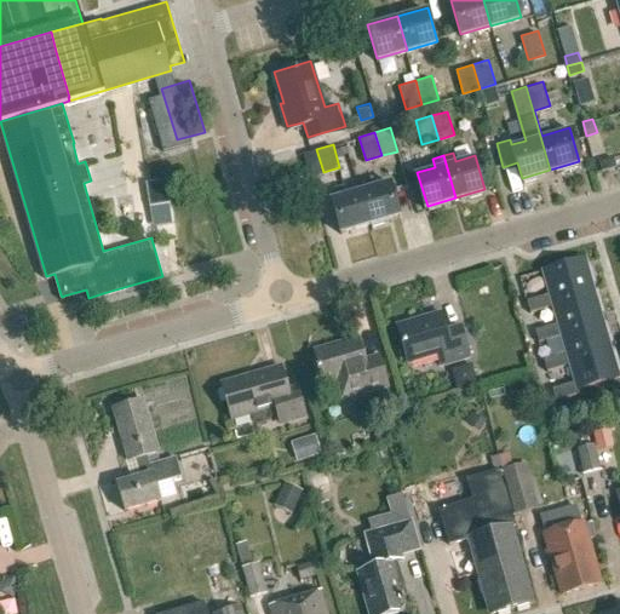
[(614,155),(600,160),(602,168),(616,165),(614,155)]
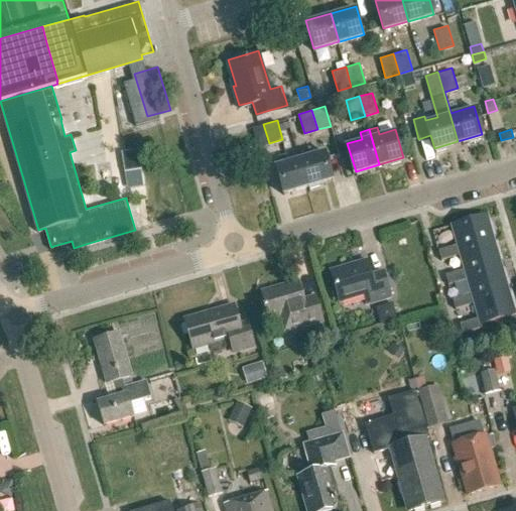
[(138,147),(126,148),(121,149),(124,168),(125,168),(140,166),(138,147)]
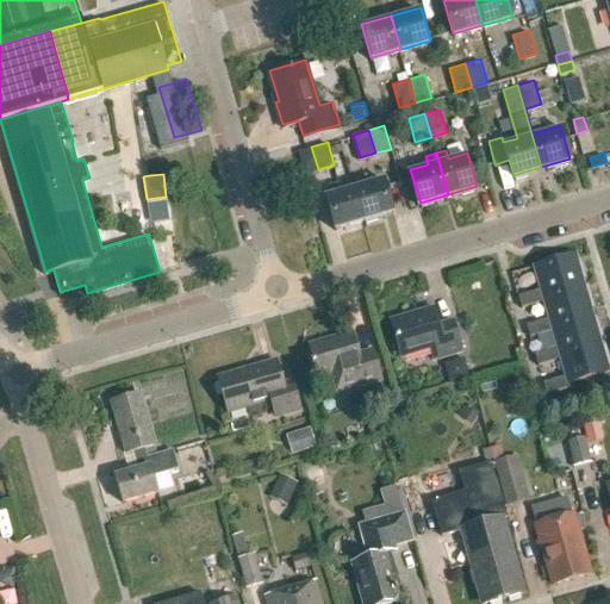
[(383,178),(354,186),(363,219),(392,211),(383,178)]
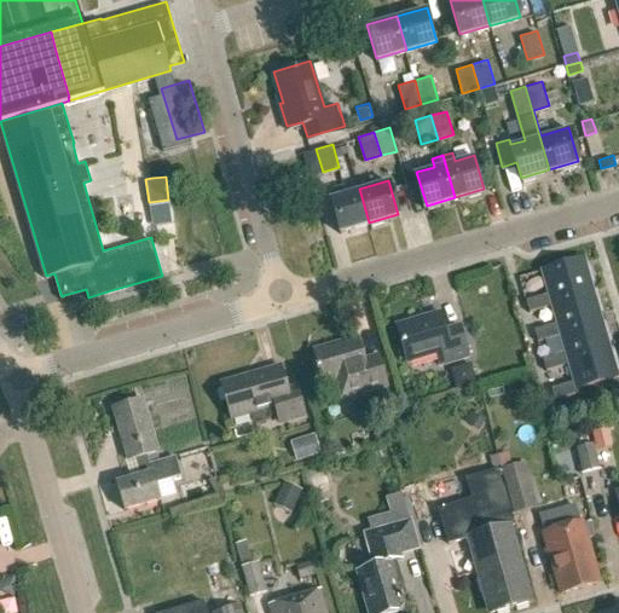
[(369,223),(359,189),(346,192),(343,183),(334,185),(336,195),(330,197),(340,231),(369,223)]
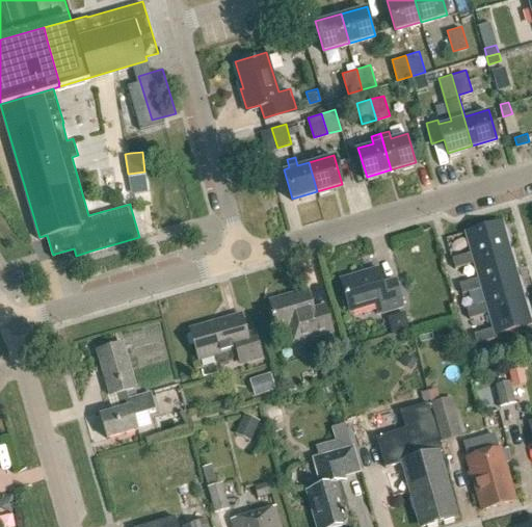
[(462,263),(475,260),(474,255),(508,244),(501,219),(466,230),(472,249),(459,254),(462,263)]
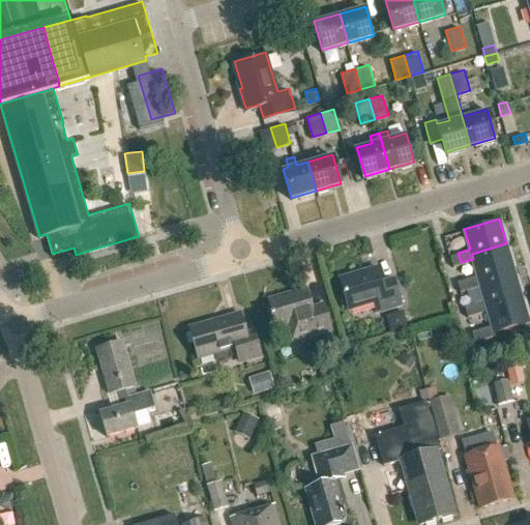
[(468,288),(480,284),(479,280),(514,269),(506,243),(472,254),(473,259),(477,274),(465,278),(468,288)]
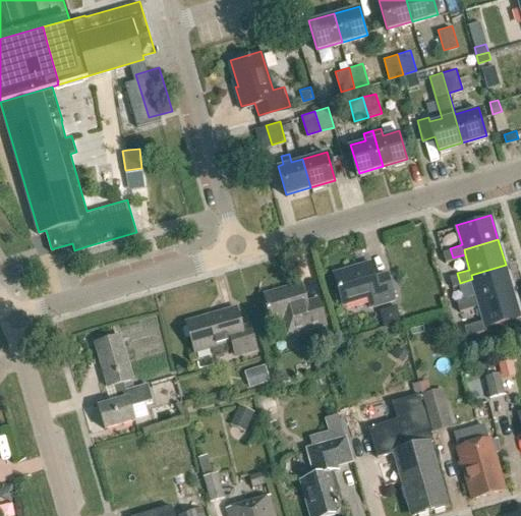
[(370,303),(394,296),(387,271),(374,275),(370,260),(334,271),(343,302),(367,295),(370,303)]
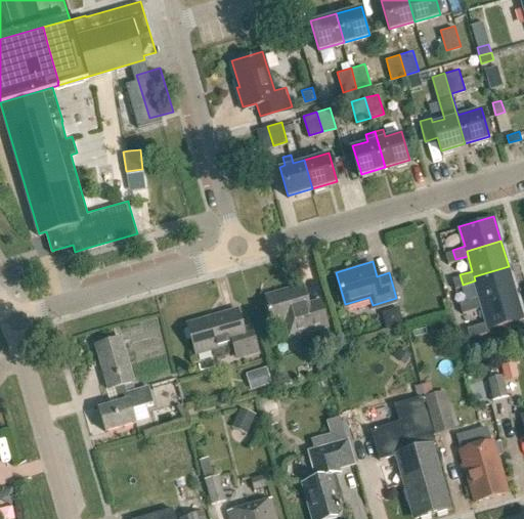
[(470,309),(482,306),(481,301),(516,292),(509,266),(474,276),(475,280),(479,296),(467,299),(470,309)]
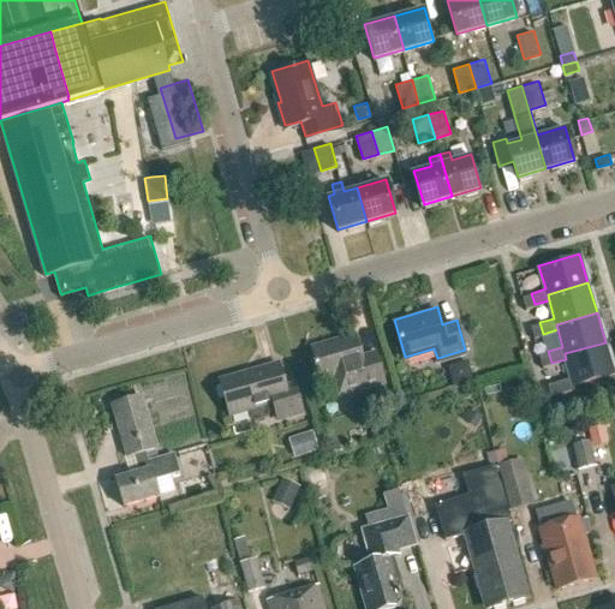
[(363,393),(360,387),(384,380),(376,348),(362,353),(356,332),(311,344),(321,377),(333,374),(340,400),(363,393)]
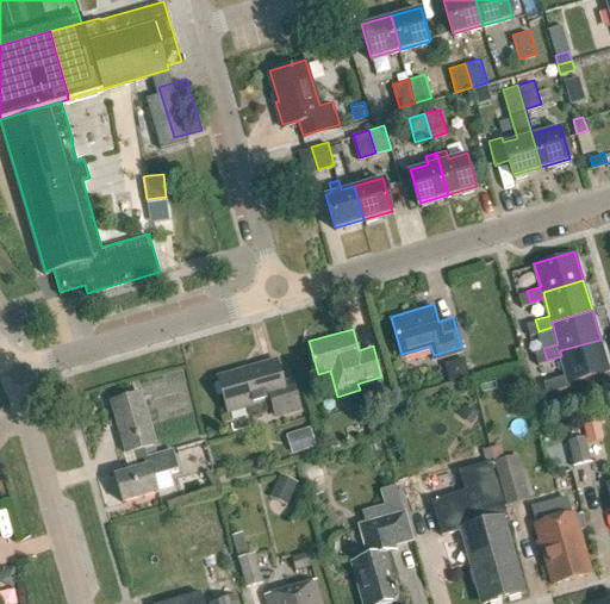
[(560,350),(561,356),(566,373),(552,378),(555,388),(572,384),(571,379),(609,368),(601,340),(560,350)]
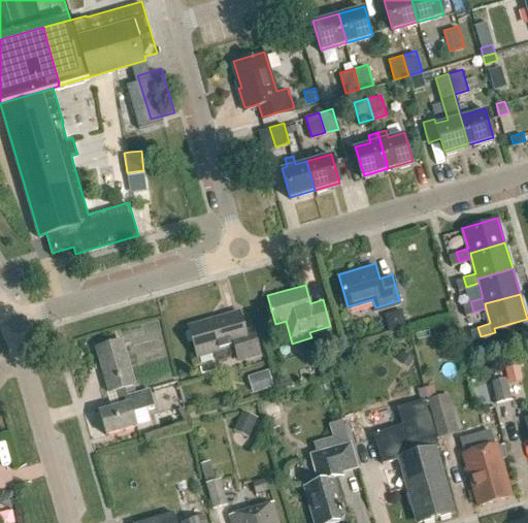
[(390,325),(405,321),(401,304),(386,307),(390,325)]
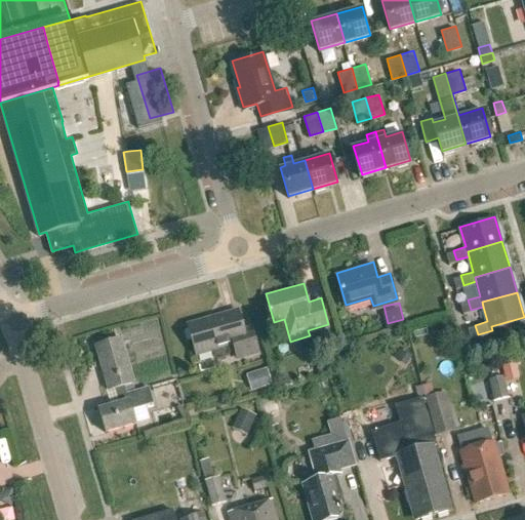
[(228,343),(232,342),(236,357),(259,350),(252,323),(243,325),(238,308),(188,322),(196,353),(211,348),(214,355),(217,357),(229,353),(230,350),(228,343)]
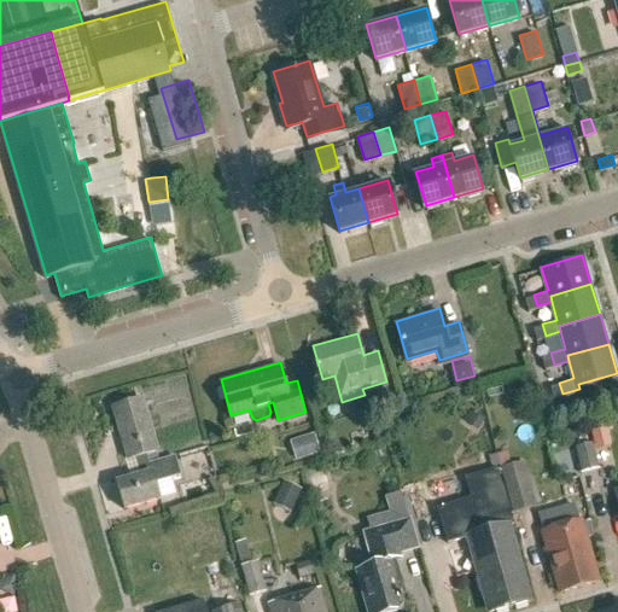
[(114,403),(115,409),(128,456),(134,454),(136,464),(159,458),(156,448),(157,448),(141,395),(114,403)]
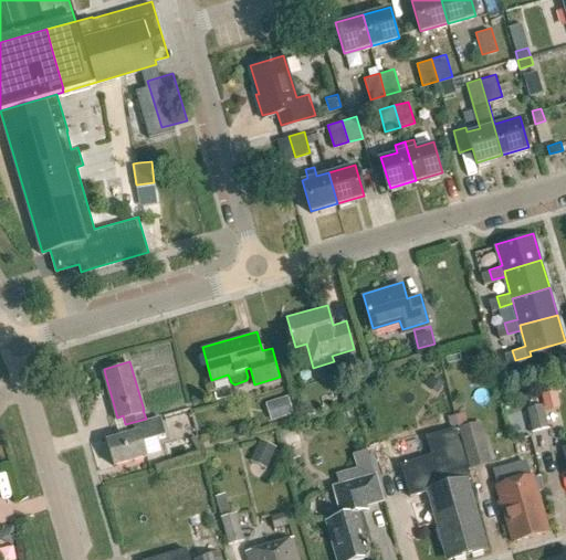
[(430,372),(425,381),(438,390),(443,382),(436,376),(430,372)]
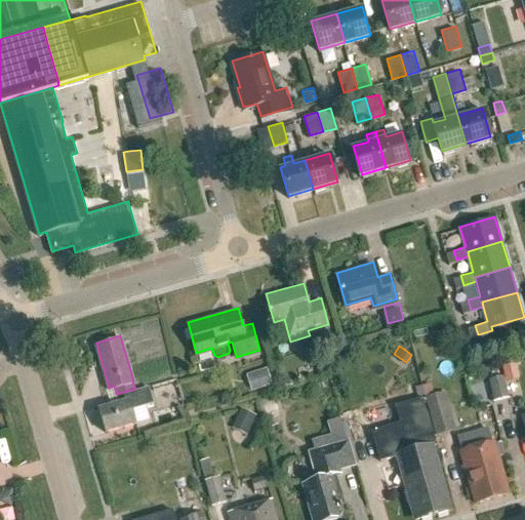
[(267,364),(247,371),(252,389),(273,382),(267,364)]
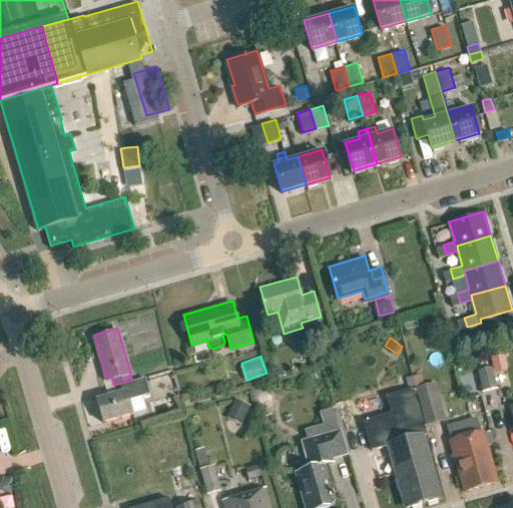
[(483,391),(497,388),(492,366),(477,370),(483,391)]
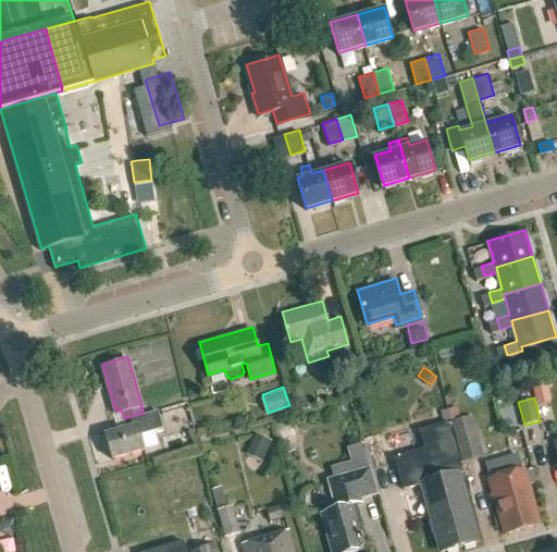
[(144,413),(123,418),(126,427),(106,432),(112,456),(145,448),(139,431),(163,425),(158,408),(144,413)]
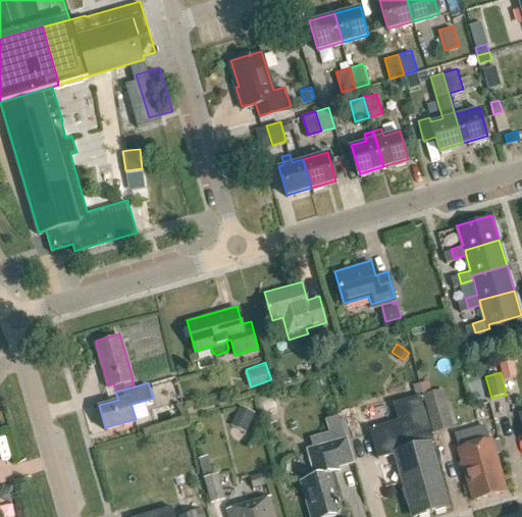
[(421,393),(432,431),(454,425),(442,386),(421,393)]
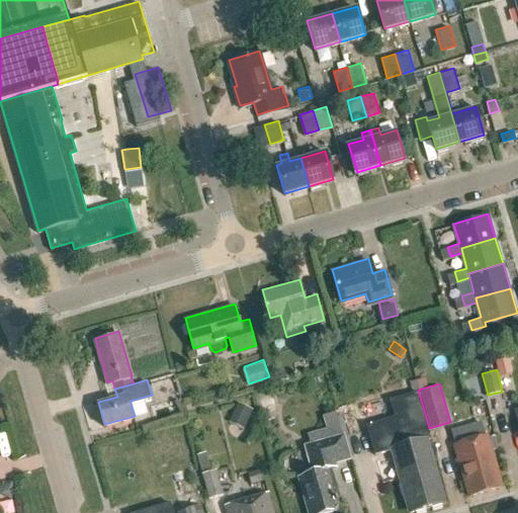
[(394,415),(367,422),(375,451),(392,447),(405,493),(408,492),(413,510),(443,501),(426,437),(430,436),(422,404),(420,404),(416,390),(389,398),(394,415)]
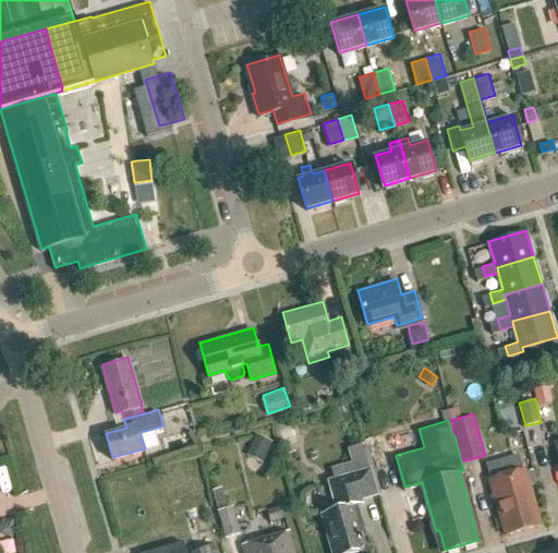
[(293,423),(281,427),(284,441),(298,437),(293,423)]
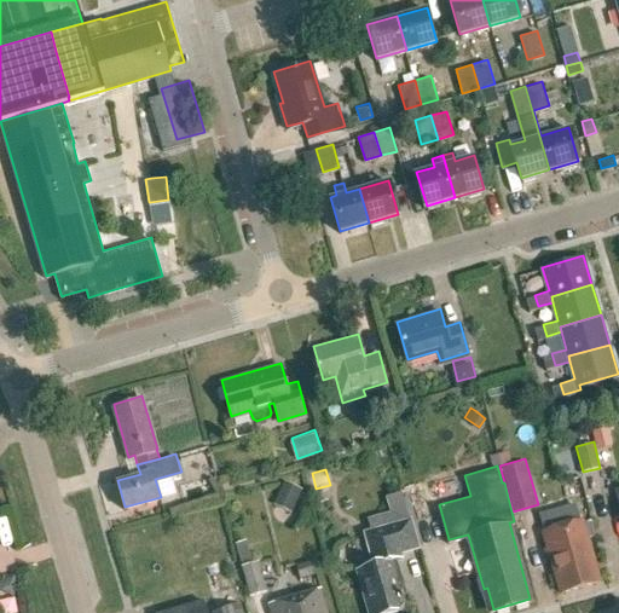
[(284,478),(273,501),(291,509),(302,486),(284,478)]
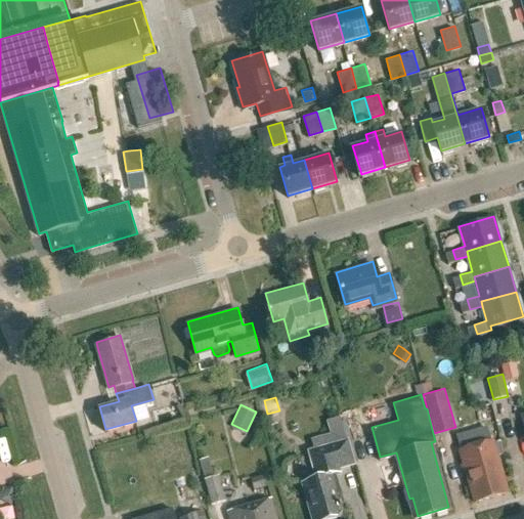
[(331,431),(311,437),(314,447),(348,438),(341,415),(326,419),(331,431)]
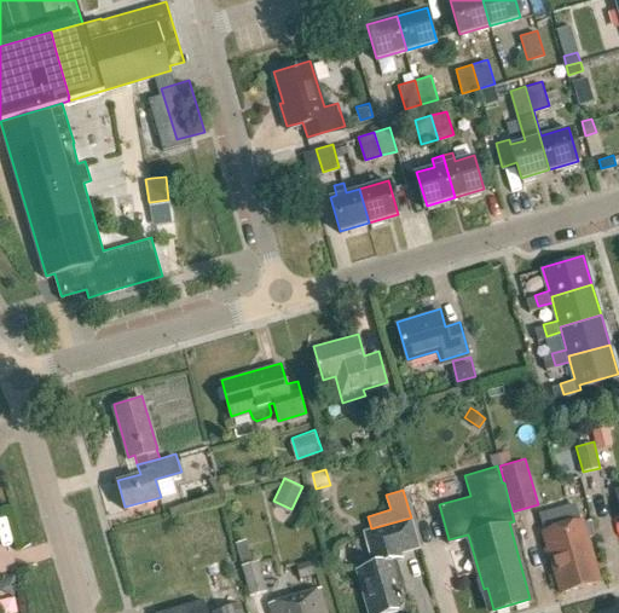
[(418,545),(411,518),(371,528),(376,547),(374,547),(379,561),(358,567),(371,612),(382,612),(395,609),(395,608),(399,608),(403,600),(401,597),(403,597),(398,578),(400,578),(394,557),(401,555),(400,551),(418,545)]
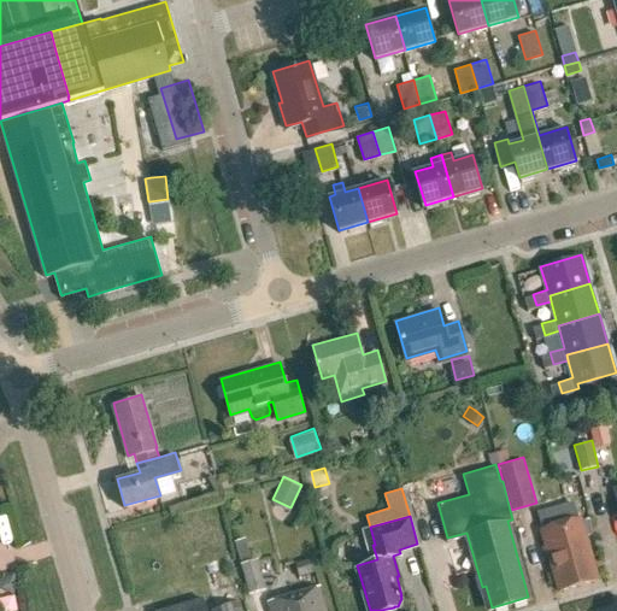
[(597,577),(580,518),(541,529),(559,588),(597,577)]
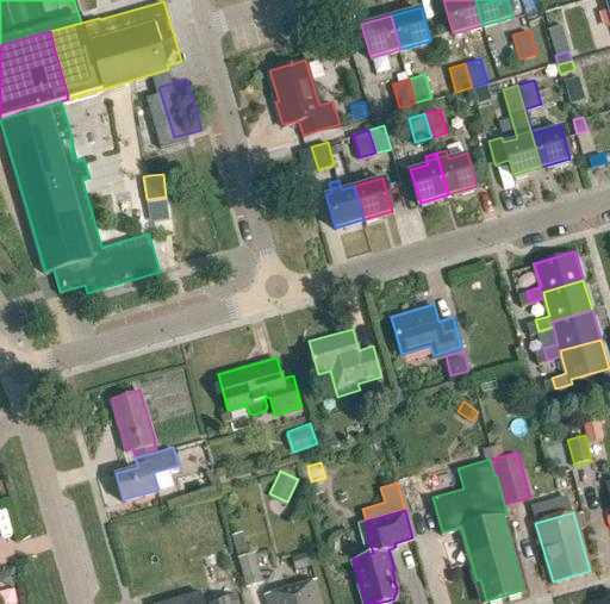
[(232,531),(240,556),(247,586),(263,581),(256,552),(249,553),(243,529),(232,531)]
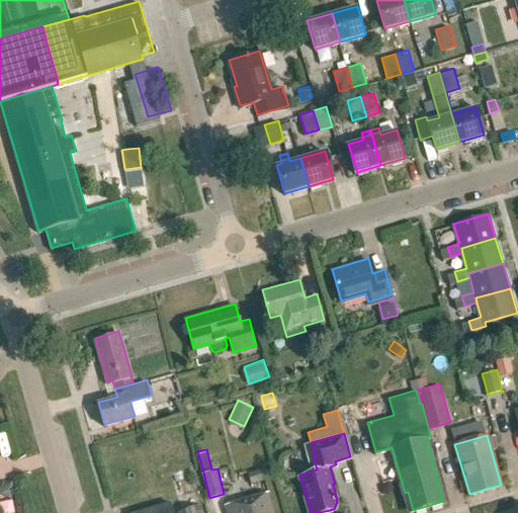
[(262,467),(248,471),(251,482),(265,479),(262,467)]
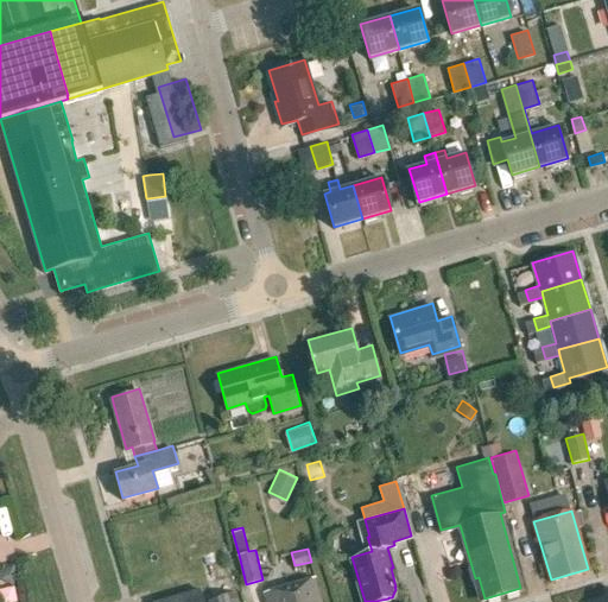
[(322,601),(315,576),(264,590),(266,601),(322,601)]
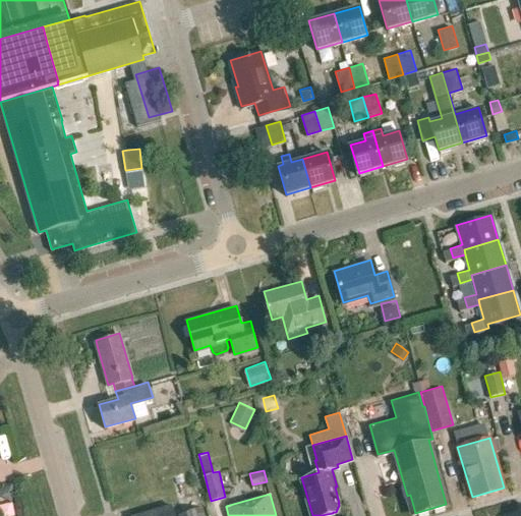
[(174,515),(171,504),(130,515),(205,515),(201,506),(179,513),(179,515),(174,515)]
